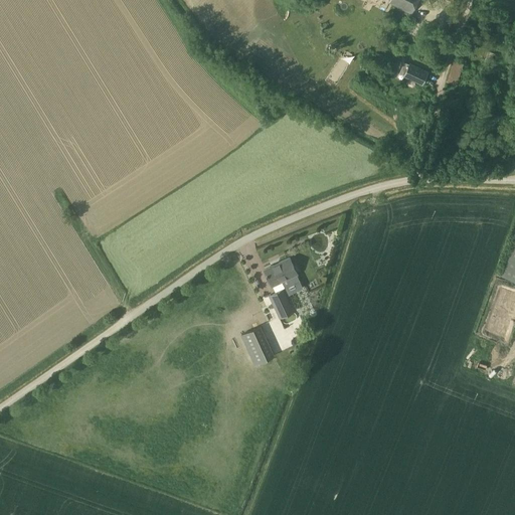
[(390,0),(389,3),(411,13),(417,0),(390,0)]
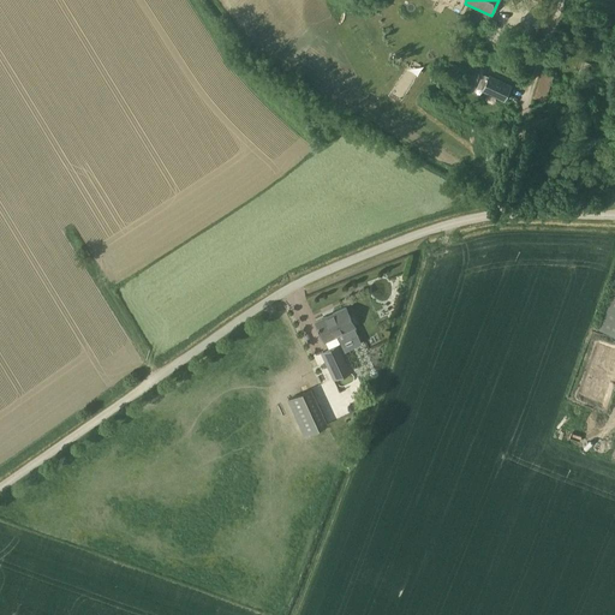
[(304,66),(298,75),(308,82),(314,72),(304,66)]
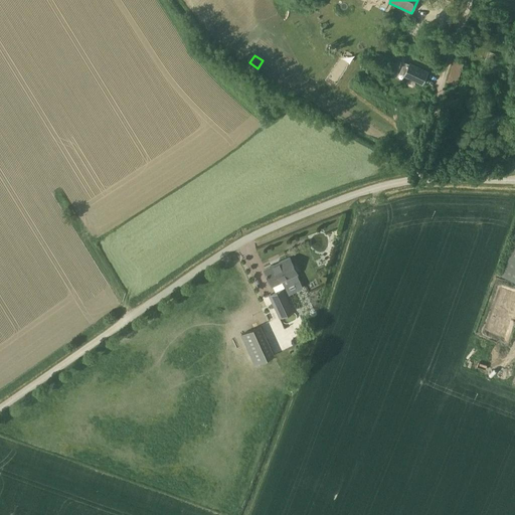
[(409,64),(403,75),(422,84),(428,72),(409,64)]
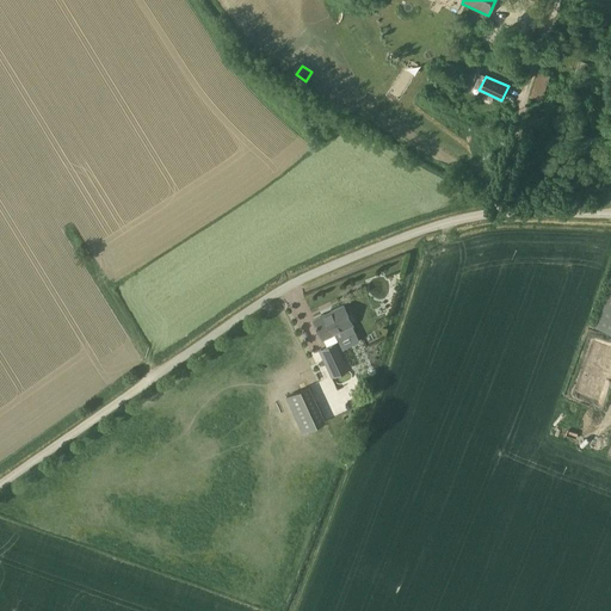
[(122,282),(131,300),(146,291),(136,275),(122,282)]
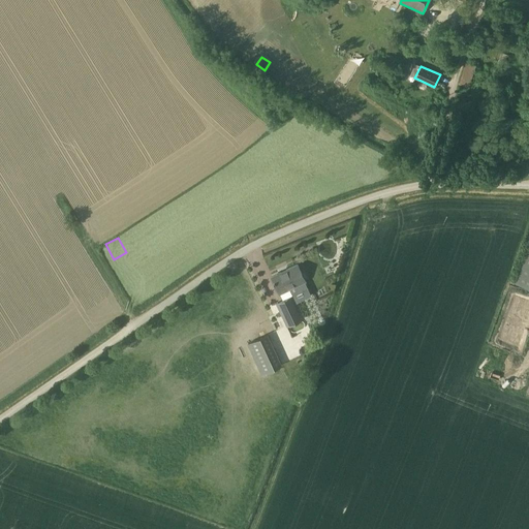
[(528,246),(517,283),(528,287),(528,246)]
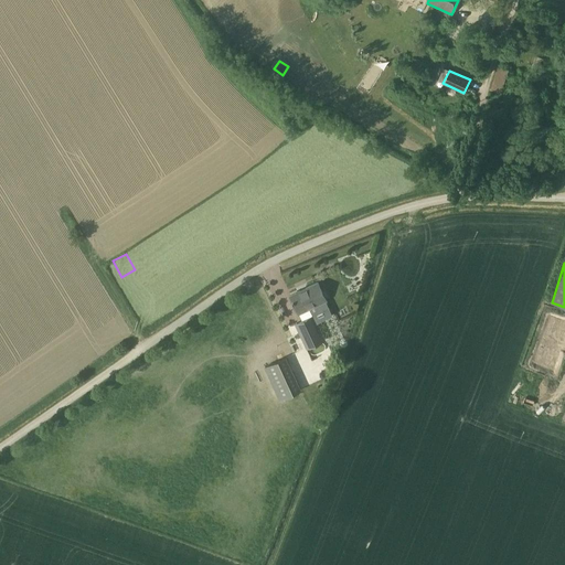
[(290,296),(298,313),(302,320),(296,323),(307,348),(324,339),(313,316),(329,308),(326,300),(318,283),(290,296)]
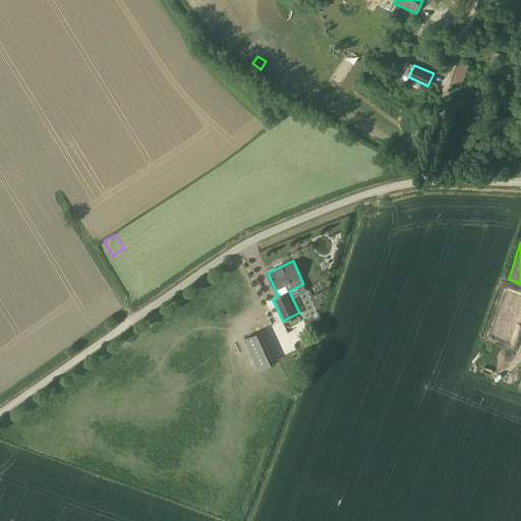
[(244,339),(255,360),(274,352),(263,330),(244,339)]
